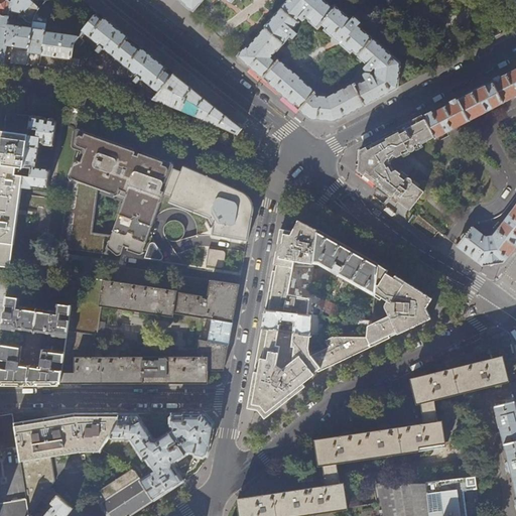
[(0,0),(0,62),(4,62),(7,47),(8,44),(28,47),(31,22),(31,19),(46,0),(11,0),(10,3),(6,0),(0,0)]
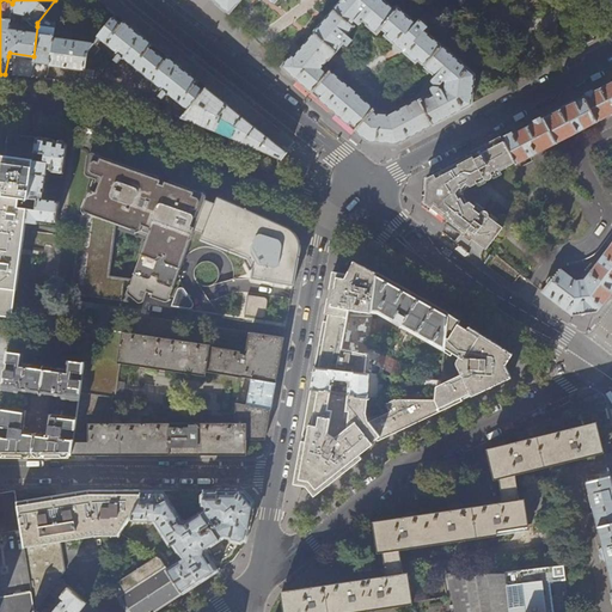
[(214,0),(230,13),(240,0),(273,0),(276,2),(277,0),(214,0)]
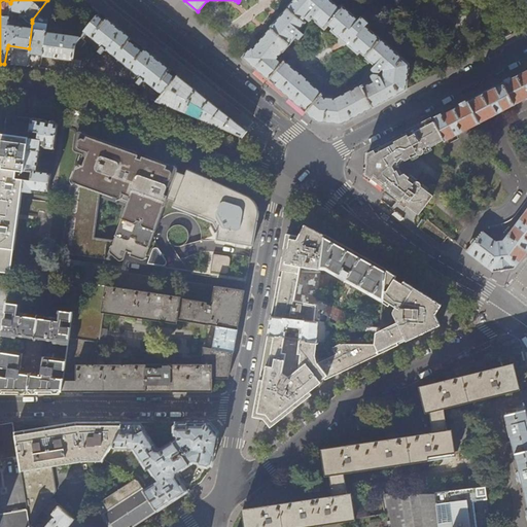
[(351,14),(343,7),(340,9),(328,0),(295,0),(253,49),(251,47),(243,58),(269,80),(271,78),(276,82),(274,84),(300,107),(302,105),(307,110),(306,111),(316,120),(342,124),(352,117),(384,101),(406,90),(409,64),(354,18),(355,15),(352,13),(351,14)]
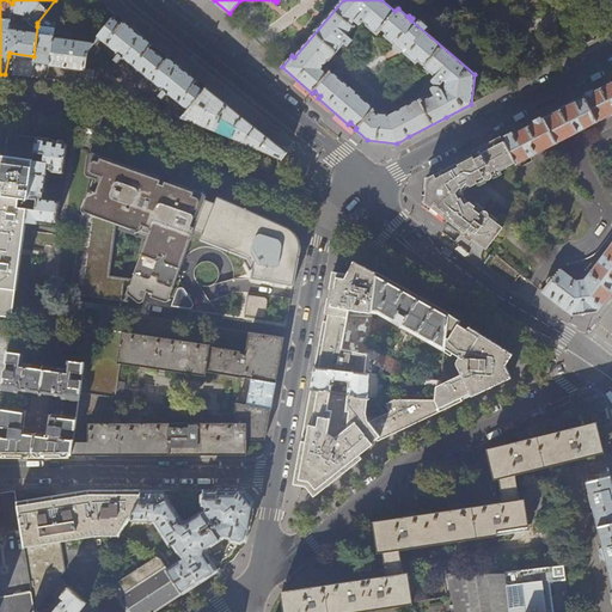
[(139,34),(124,22),(122,24),(114,18),(92,44),(87,50),(95,55),(99,48),(97,46),(101,40),(116,51),(112,55),(116,57),(114,60),(118,63),(120,61),(123,65),(127,60),(160,87),(157,91),(160,93),(158,96),(163,99),(164,98),(167,101),(171,96),(185,108),(179,115),(184,116),(203,91),(196,84),(199,81),(182,68),(139,34)]
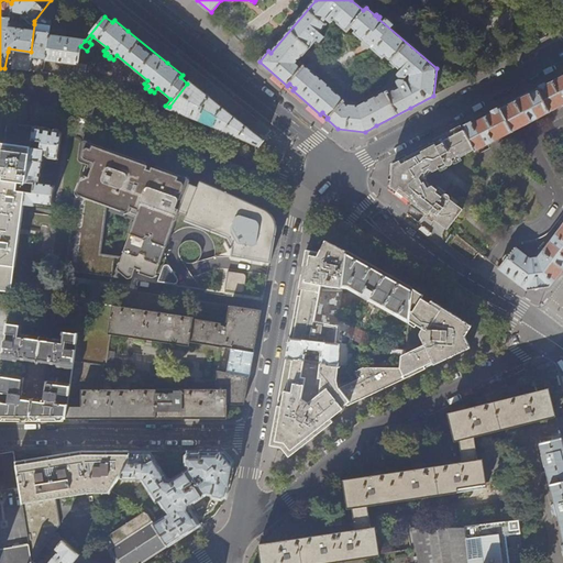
[(48,35),(51,26),(34,24),(31,52),(31,56),(30,57),(39,58),(45,59),(48,35)]
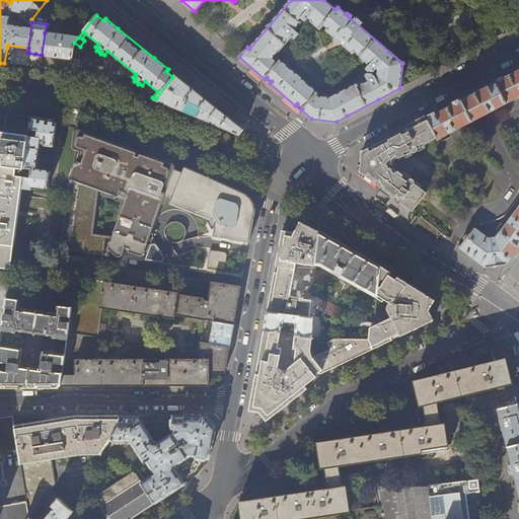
[(71,60),(74,43),(78,38),(45,32),(42,55),(41,55),(56,58),(71,60)]
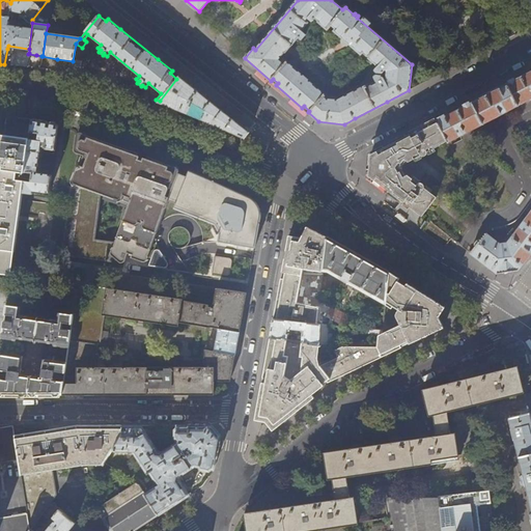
[(27,66),(28,54),(29,53),(12,51),(10,65),(27,66)]
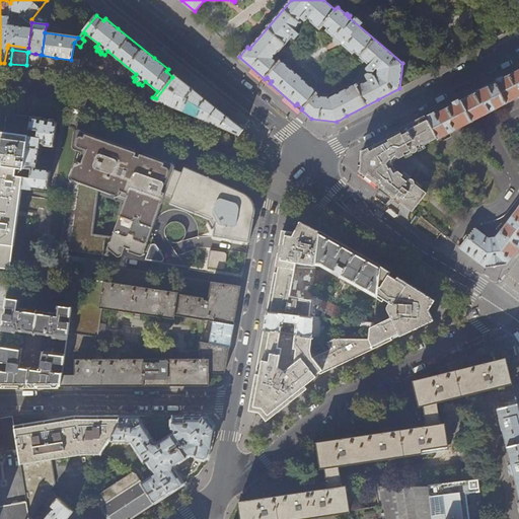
[(437,140),(518,96),(518,207),(496,238),(489,239),(474,228),(459,247),(486,268),(506,265),(518,246),(518,68),(492,83),(425,119),(437,140)]
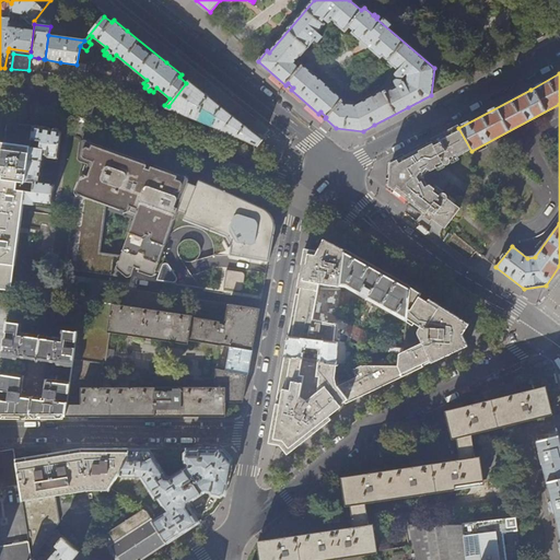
[(264,139),(189,80),(186,83),(168,106),(166,108),(185,115),(202,121),(211,126),(223,130),(258,146),(264,139)]
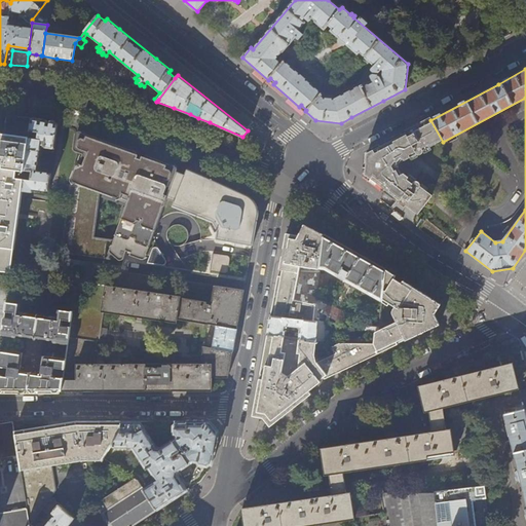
[(0,166),(1,167),(16,170),(26,171),(30,138),(31,132),(33,118),(7,116),(4,134),(0,133),(0,166)]
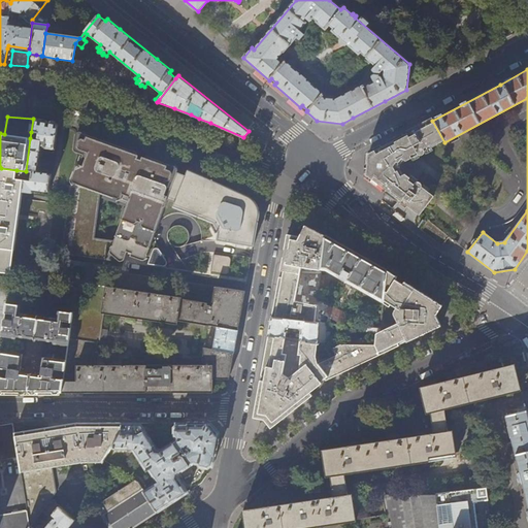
[(55,149),(58,124),(48,122),(33,119),(31,132),(39,133),(38,140),(30,138),(26,171),(32,172),(31,180),(24,179),(23,191),(33,193),(33,190),(48,192),(52,174),(37,172),(39,151),(40,151),(40,145),(44,145),(44,146),(45,146),(47,147),(55,149)]
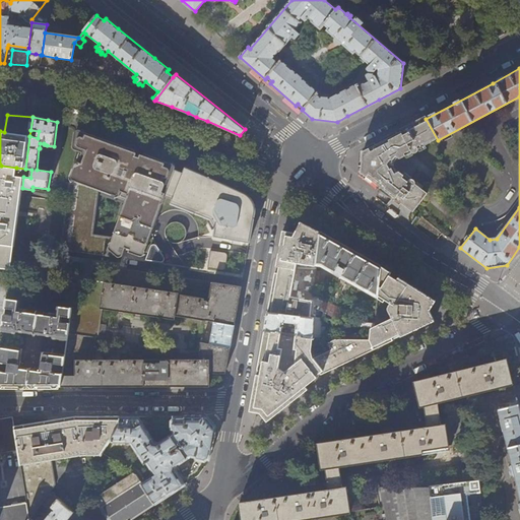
[(438,140),(426,119),(398,133),(363,151),(361,172),(392,196),(407,177),(395,168),(394,161),(411,152),(413,153),(414,153),(415,152),(417,150),(418,149),(436,140),(437,141),(438,140)]
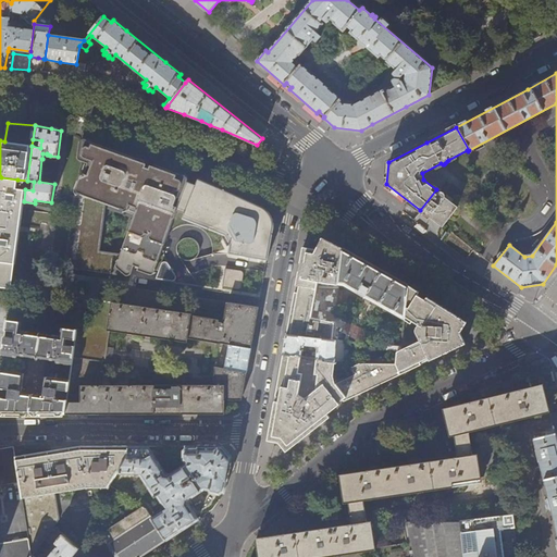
[(75,193),(76,194),(77,194),(82,195),(82,197),(74,196),(64,268),(111,274),(113,260),(119,259),(118,263),(118,264),(127,274),(130,275),(130,274),(132,274),(135,265),(139,267),(138,270),(151,274),(152,274),(153,274),(155,273),(156,272),(177,213),(176,212),(177,210),(185,212),(183,218),(226,235),(230,242),(227,243),(230,246),(232,244),(231,254),(268,260),(273,230),(273,225),(273,224),(273,222),(273,220),(272,219),(271,215),(270,214),(270,213),(269,213),(268,211),(265,210),(263,208),(261,207),(255,203),(223,189),(198,180),(196,185),(188,182),(189,180),(189,178),(189,177),(188,176),(187,175),(158,165),(157,164),(156,164),(155,164),(153,165),(153,166),(151,170),(148,169),(145,168),(146,164),(146,163),(146,162),(144,160),(86,139),(85,139),(84,140),(82,141),(81,143),(78,157),(78,158),(81,159),(81,160),(88,162),(85,173),(84,173),(83,173),(82,174),(81,175),(75,189),(75,190),(75,193)]
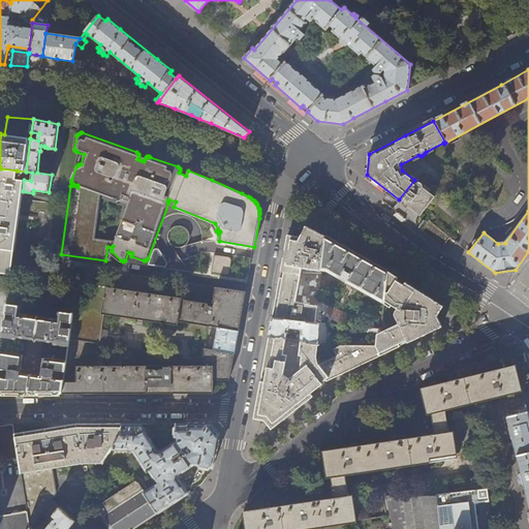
[(17,170),(1,168),(0,176),(0,248),(14,250),(23,191),(24,180),(16,179),(17,170)]
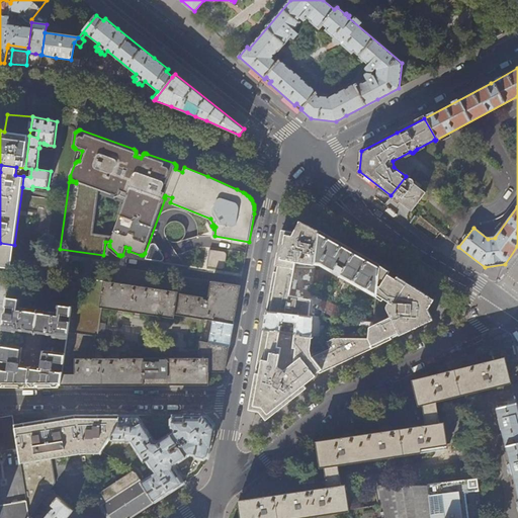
[(412,211),(426,192),(414,182),(413,180),(412,178),(411,178),(409,178),(406,176),(391,195),(412,211)]
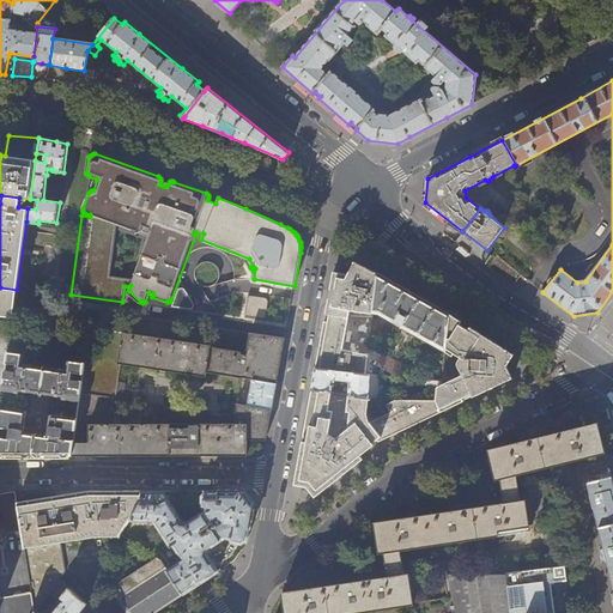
[(369,354),(374,314),(378,273),(369,268),(354,261),(349,274),(333,272),(326,314),(329,314),(327,328),(323,327),(320,346),(316,368),(365,375),(368,364),(369,354)]
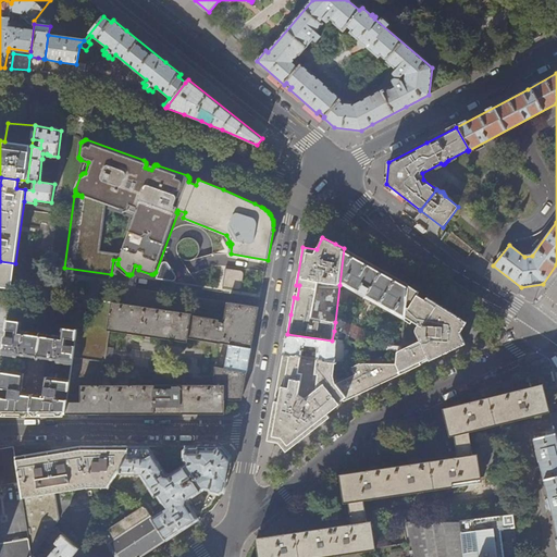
[(382,270),(372,264),(344,248),(339,285),(343,285),(404,318),(409,285),(382,270)]
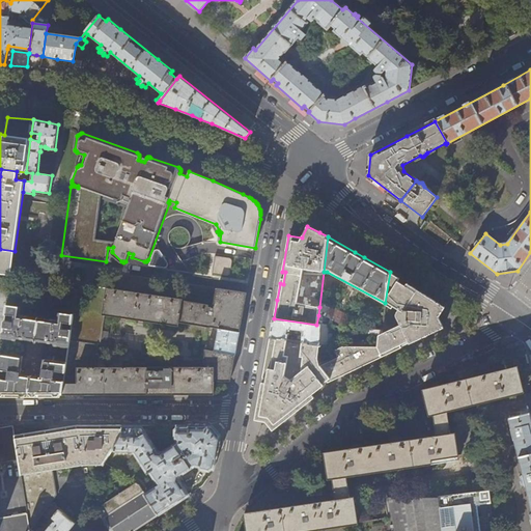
[(15,251),(0,249),(0,273),(11,275),(15,251)]
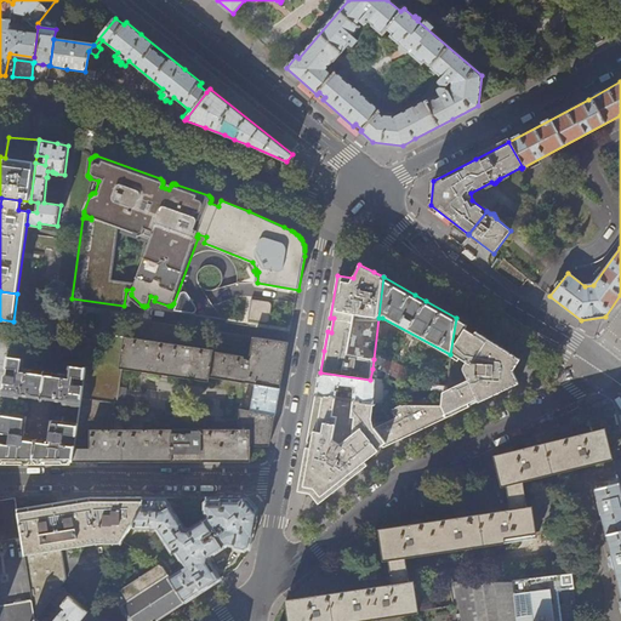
[(197,309),(195,307),(187,295),(186,294),(184,294),(182,294),(181,295),(175,311),(191,313),(192,313),(193,313),(195,311),(197,309)]
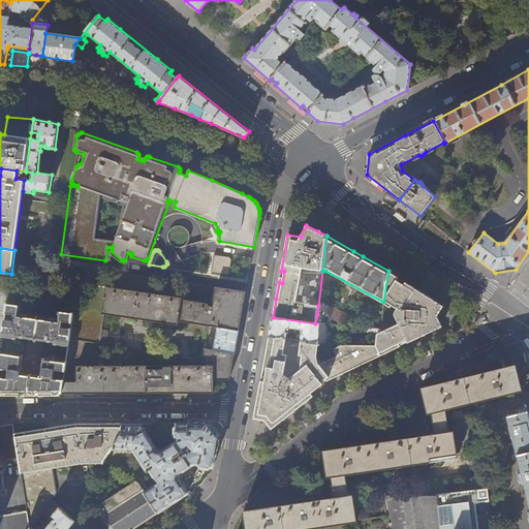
[(229,273),(231,260),(230,259),(229,258),(229,257),(214,256),(212,274),(226,275),(227,275),(229,274),(229,273)]
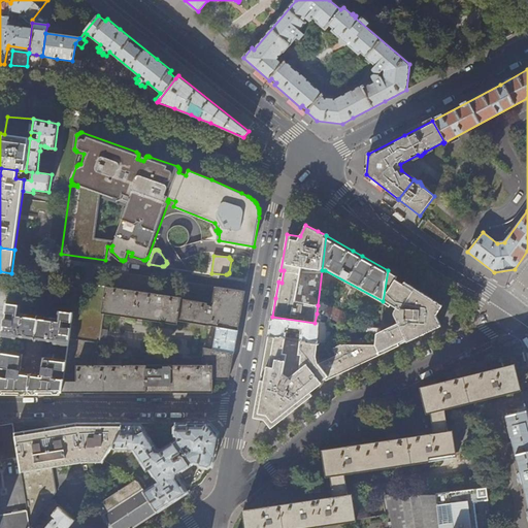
[(86,304),(89,284),(92,268),(60,263),(56,300),(75,302),(86,304)]
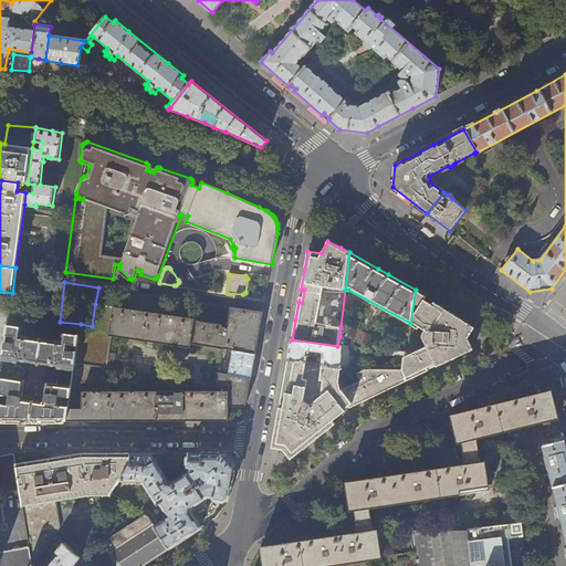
[(473,349),(468,337),(474,327),(459,317),(435,302),(432,304),(429,302),(425,300),(427,296),(416,290),(410,323),(408,334),(409,352),(405,352),(404,368),(409,379),(428,370),(426,367),(436,364),(437,366),(473,349)]
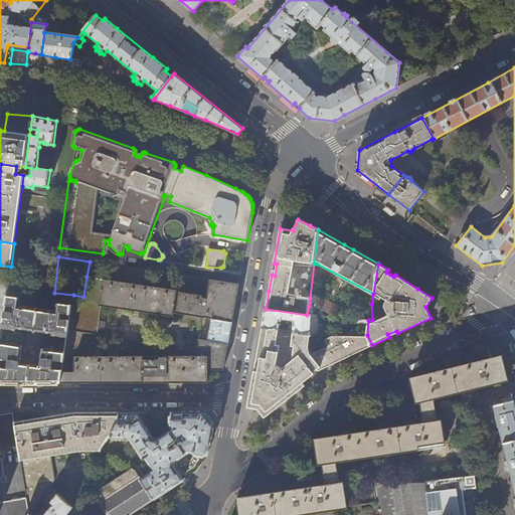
[(0,344),(0,342),(2,327),(7,295),(10,270),(11,269),(0,268),(0,344)]
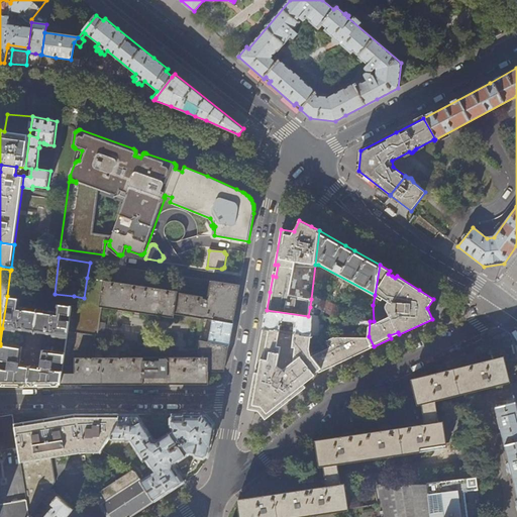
[(236,305),(240,285),(211,281),(207,300),(203,300),(203,297),(189,295),(178,293),(178,291),(87,278),(84,298),(74,296),(73,306),(68,337),(65,353),(64,362),(63,372),(61,384),(108,384),(209,384),(209,371),(224,371),(227,357),(229,346),(210,342),(200,340),(200,356),(90,356),(93,336),(96,336),(101,307),(174,317),(175,314),(214,320),(233,323),(236,305)]
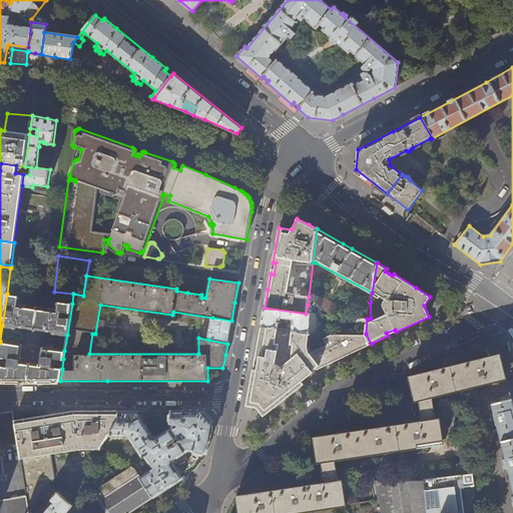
[(67,335),(72,304),(57,302),(56,310),(19,305),(21,297),(7,294),(2,326),(16,329),(17,327),(53,332),(53,334),(67,335)]
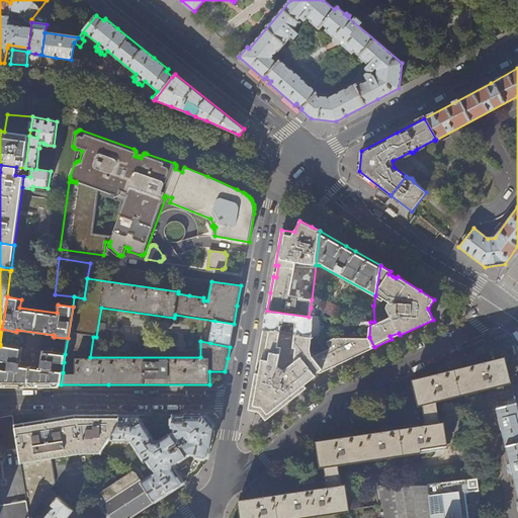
[(337,314),(339,311),(335,309),(327,304),(326,305),(323,303),(321,305),(312,299),(311,308),(309,317),(314,317),(348,320),(337,314)]
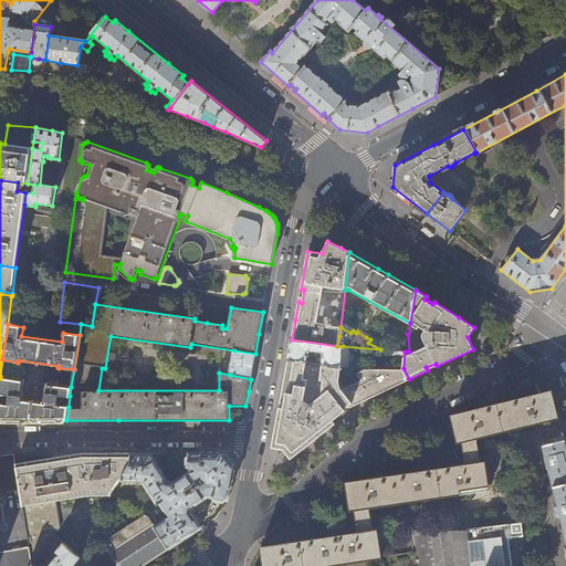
[(342,366),(343,346),(337,346),(292,339),(291,346),(287,359),(306,362),(307,356),(323,357),(323,364),(342,366)]
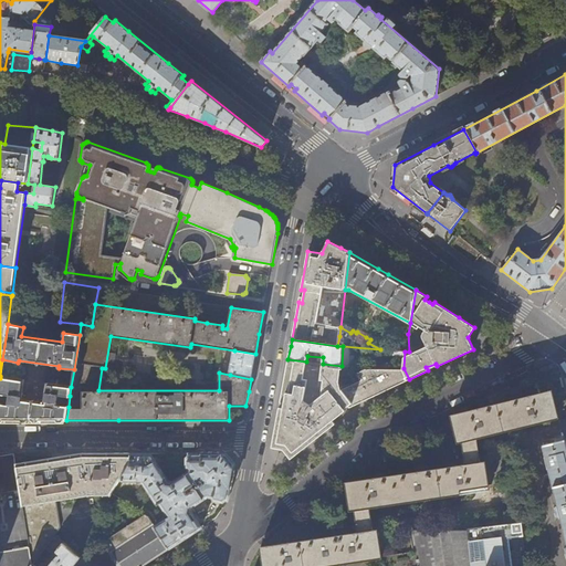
[(251,379),(255,354),(234,350),(230,375),(251,379)]
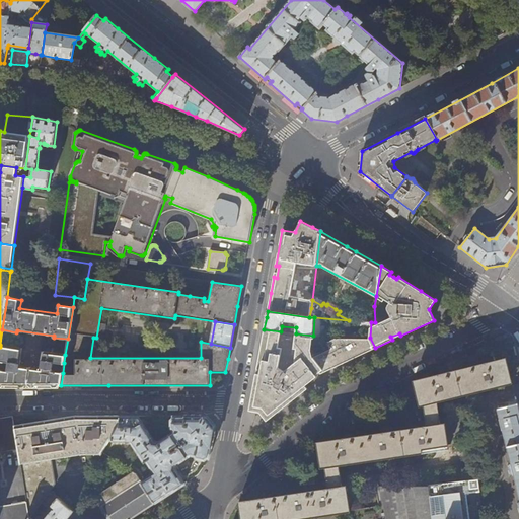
[(335,367),(375,348),(370,338),(324,338),(313,336),(296,334),(290,334),(288,332),(287,332),(281,331),(264,329),(256,368),(261,369),(260,372),(260,374),(255,373),(249,410),(260,412),(267,421),(307,388),(305,385),(316,376),(315,375),(319,372),(320,374),(335,367)]
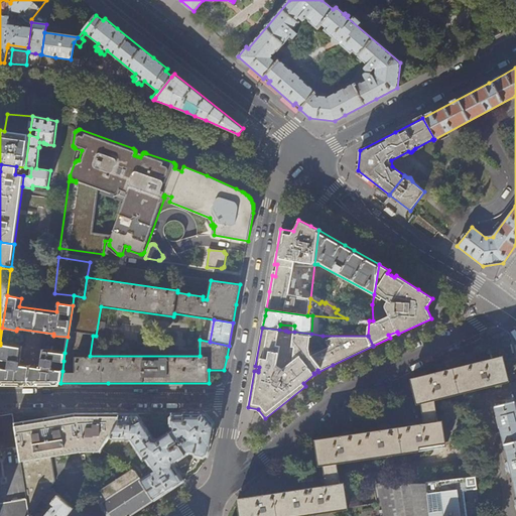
[(60,383),(62,371),(52,369),(53,360),(63,361),(65,353),(43,350),(40,367),(20,365),(22,346),(0,343),(0,345),(0,358),(9,360),(8,369),(0,367),(0,383),(10,383),(27,383),(60,383)]
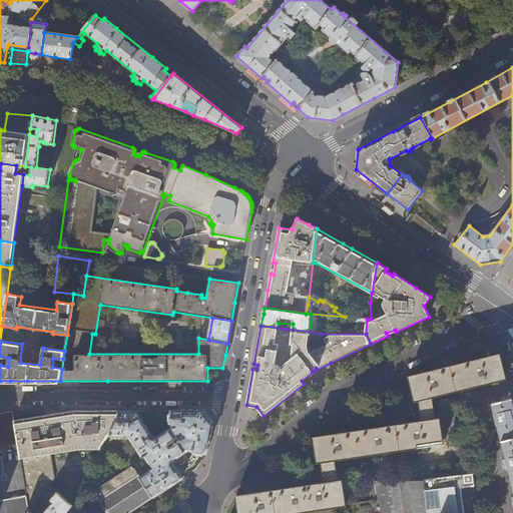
[(506,379),(500,354),(497,355),(503,380),(506,379)]
